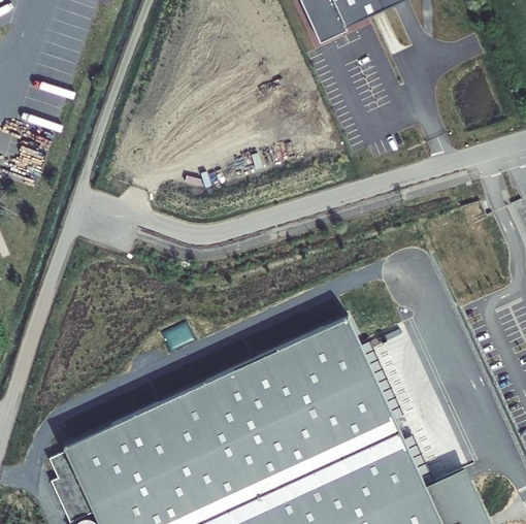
[(407,0),(301,0),(322,43),(348,31),(347,28),(407,0)]
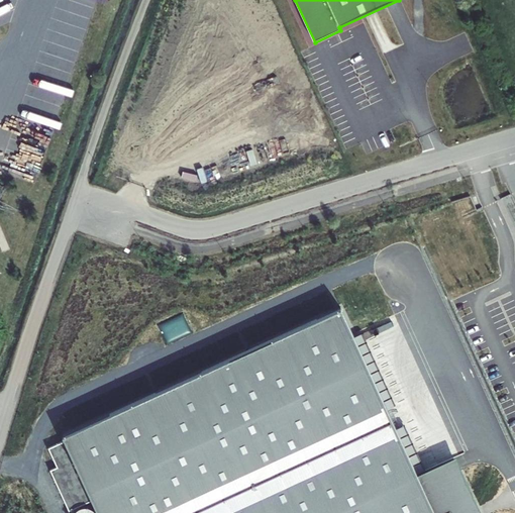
[(52,108),(46,127),(57,130),(63,111),(52,108)]
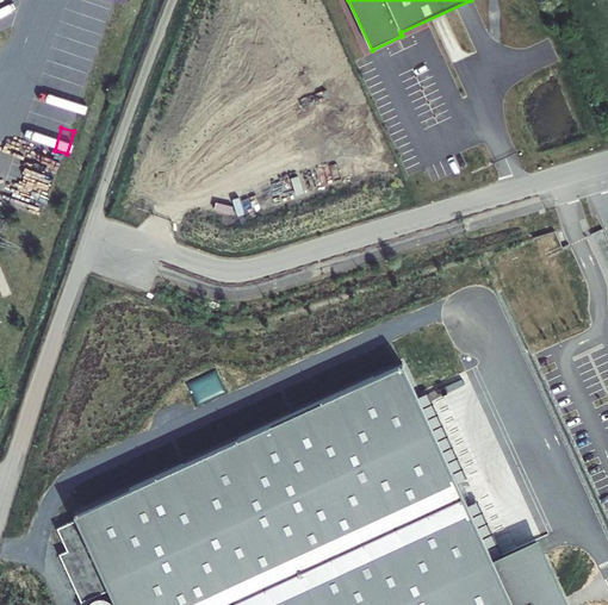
[(545,212),(565,209),(563,197),(553,199),(543,201),(545,212)]
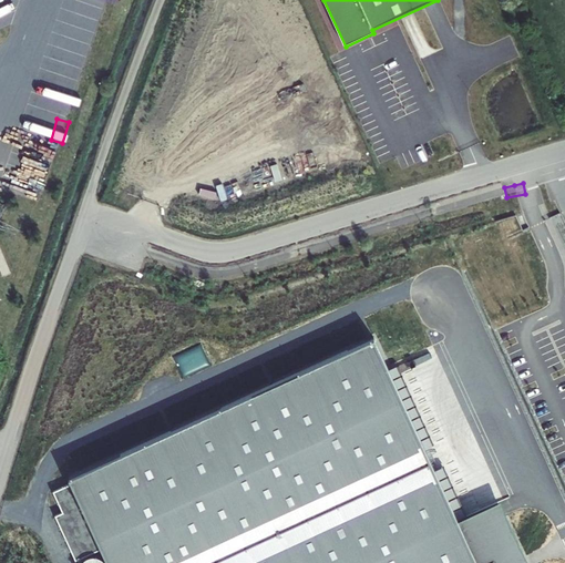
[(473,562),(371,341),(69,483),(71,489),(101,553),(104,562),(473,562)]
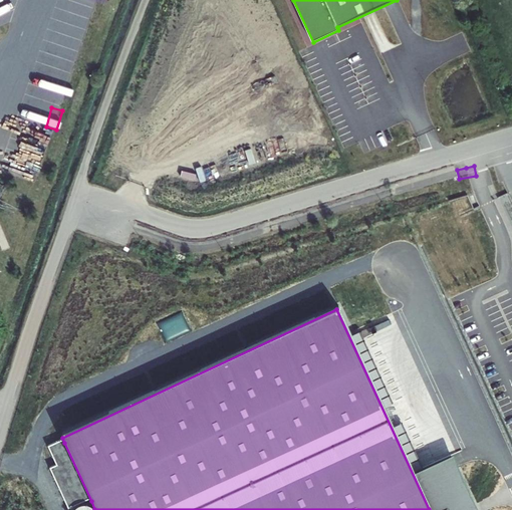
[(91,501),(64,443),(50,448),(59,468),(52,471),(69,509),(74,509),(91,501)]
